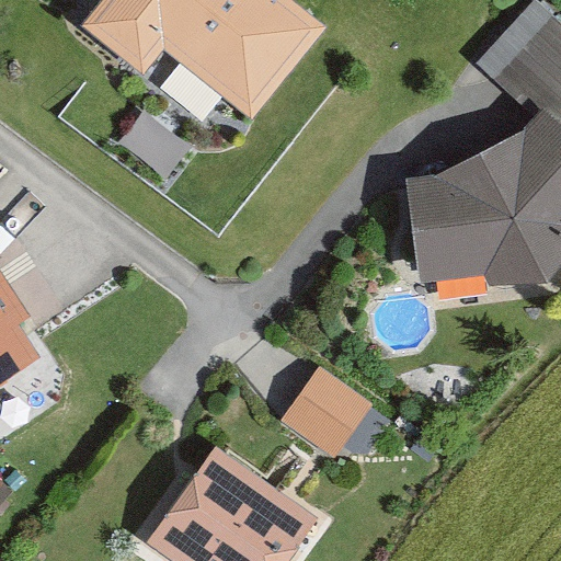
[(289,0),(102,0),(82,26),(144,76),(165,48),(254,119),(327,29),(289,0)]
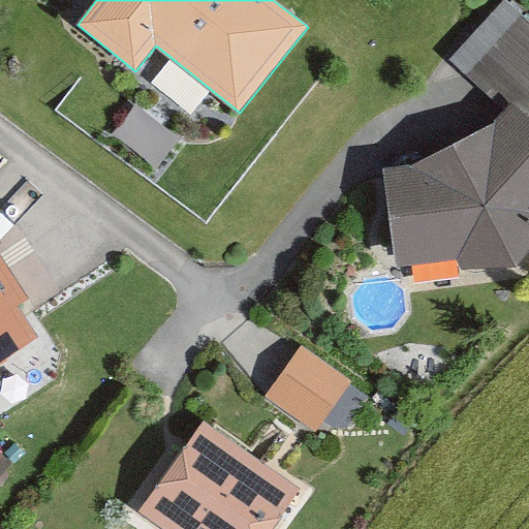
[(411,167),(381,172),(396,268),(457,260),(463,272),(516,269),(528,250),(528,117),(514,103),(495,124),(411,167)]
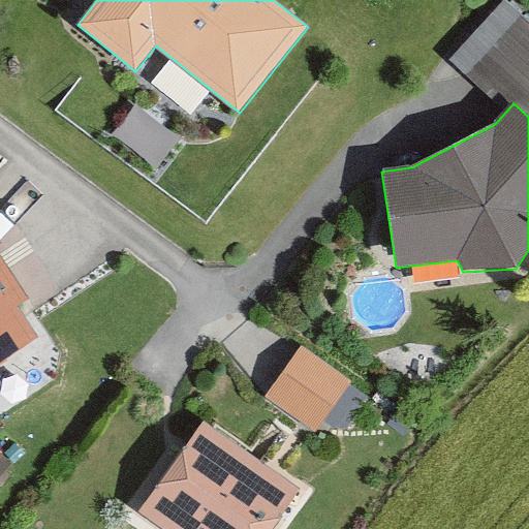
[(0,363),(39,338),(19,307),(27,302),(0,259),(0,363)]
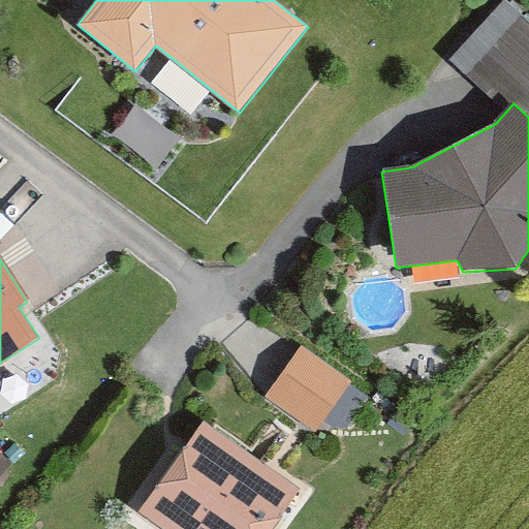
[(302,347),(267,397),(316,432),(351,382),(302,347)]
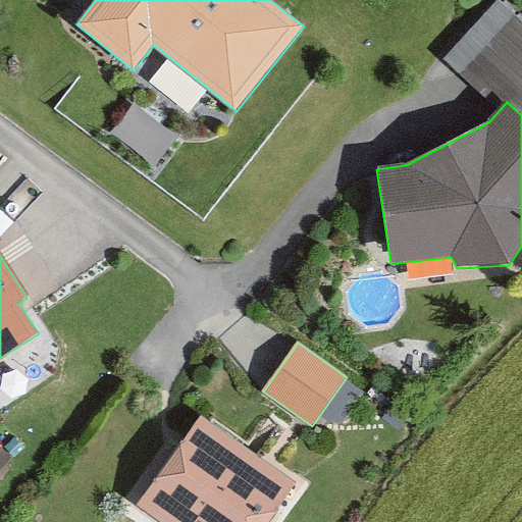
[(271,521),(296,484),(192,418),(131,513),(145,521),(271,521)]
